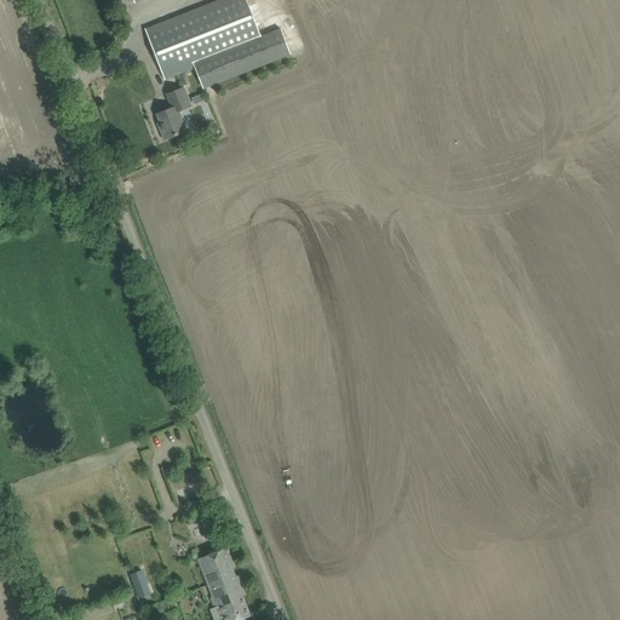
[(220,0),(145,29),(165,80),(195,68),(202,89),(291,55),(280,29),(260,36),(246,0),(220,0)]
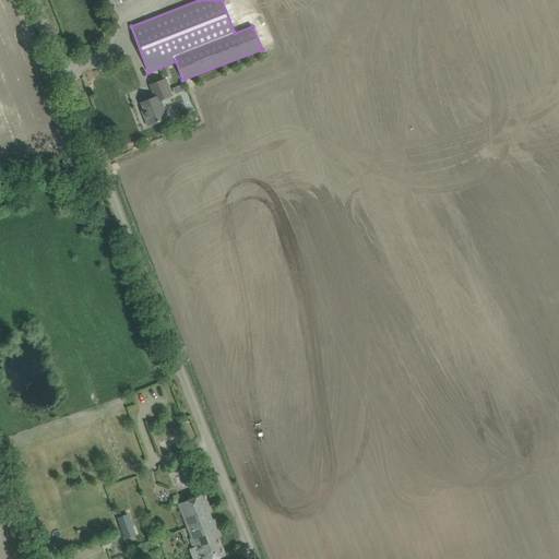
[(166,66),(161,68),(165,78),(170,75),(166,66)]
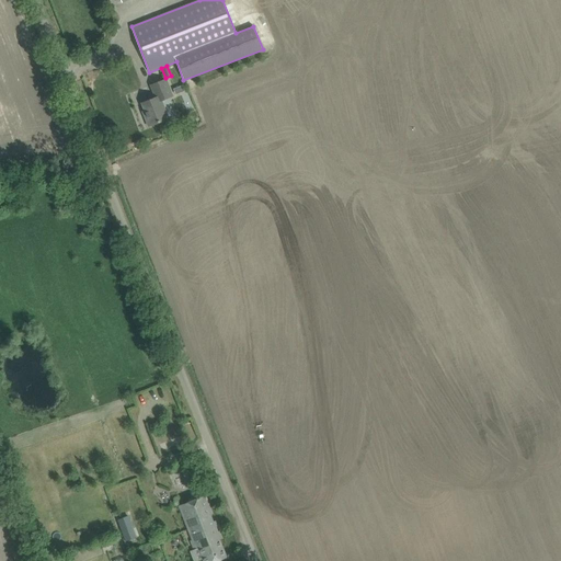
[(165,80),(161,81),(151,86),(156,98),(142,103),(145,111),(144,112),(149,126),(169,118),(161,101),(172,96),(165,80)]
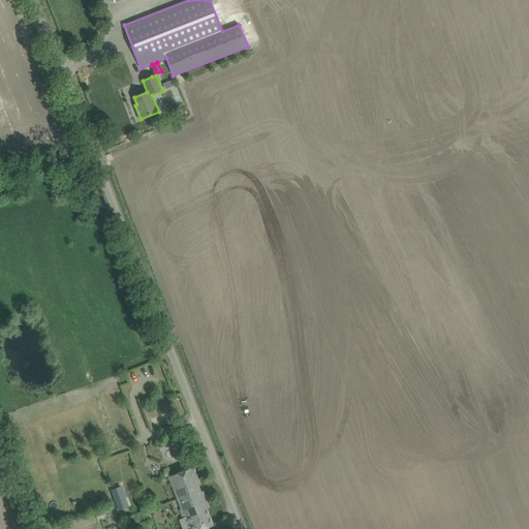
[(184,442),(177,445),(182,459),(189,456),(184,442)]
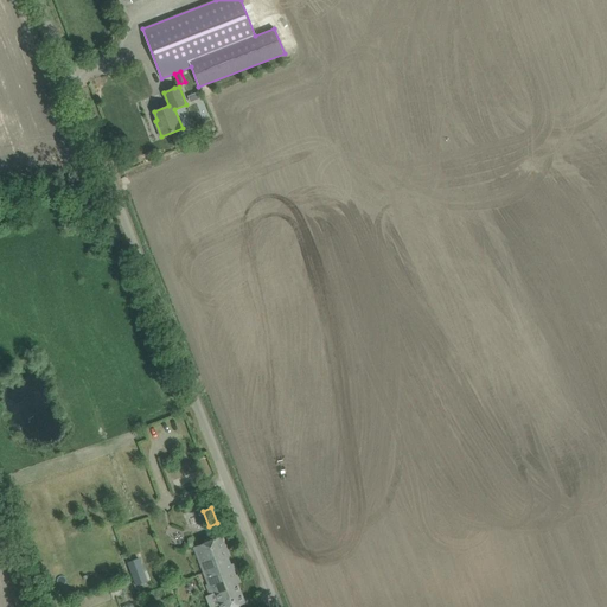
[(193,548),(206,580),(236,569),(234,563),(230,564),(228,557),(230,556),(223,536),(193,548)]
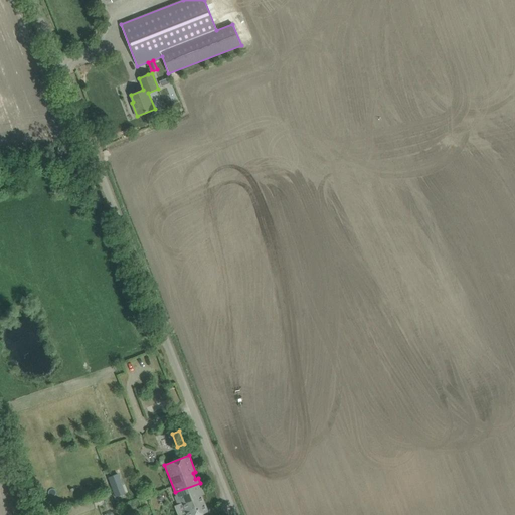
[(108,481),(112,491),(121,487),(117,477),(113,479),(112,476),(108,478),(110,480),(108,481)]
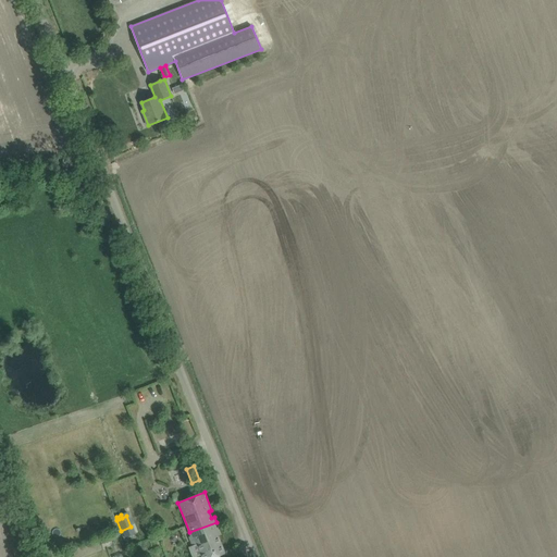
[(217,522),(189,532),(192,537),(189,539),(193,546),(198,544),(202,556),(214,556),(224,554),(218,536),(221,534),(217,522)]
